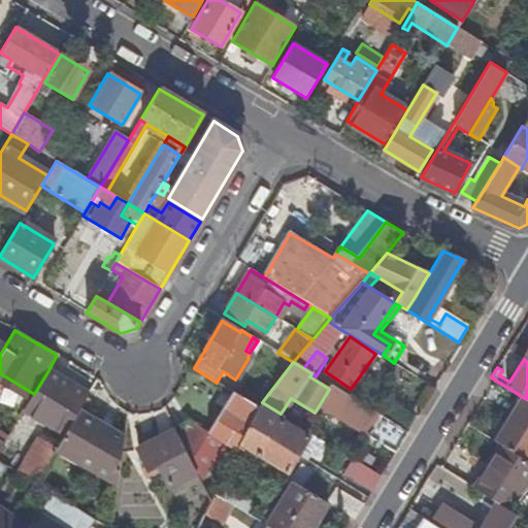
[(78,413),(90,393),(62,377),(48,370),(34,394),(29,403),(24,410),(37,419),(65,434),(78,413)]
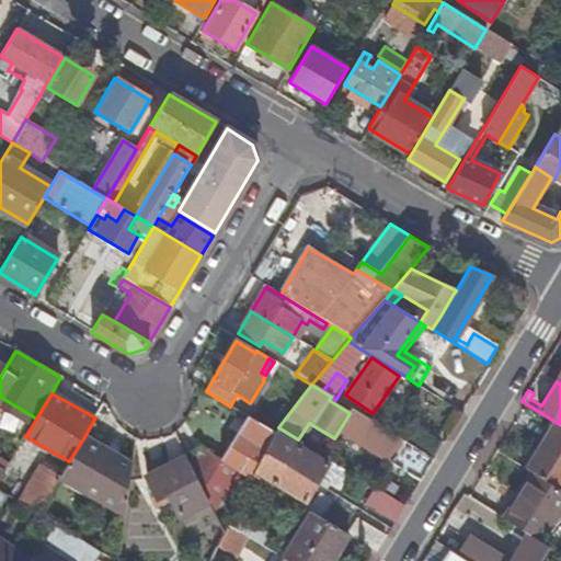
[(0,410),(0,411),(31,428),(36,419),(0,397),(0,410)]
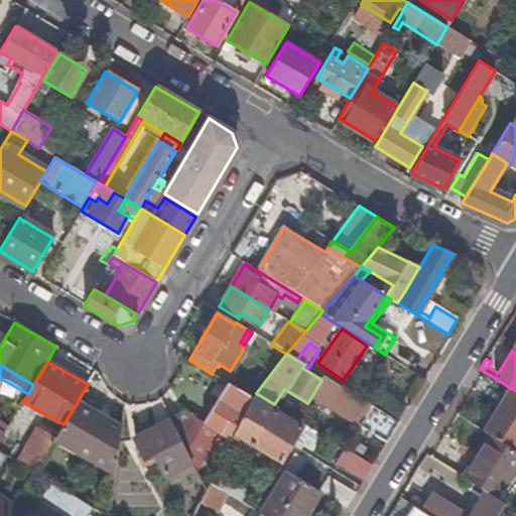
[(327,404),(338,385),(308,368),(304,365),(302,368),(321,380),(312,395),(327,404)]
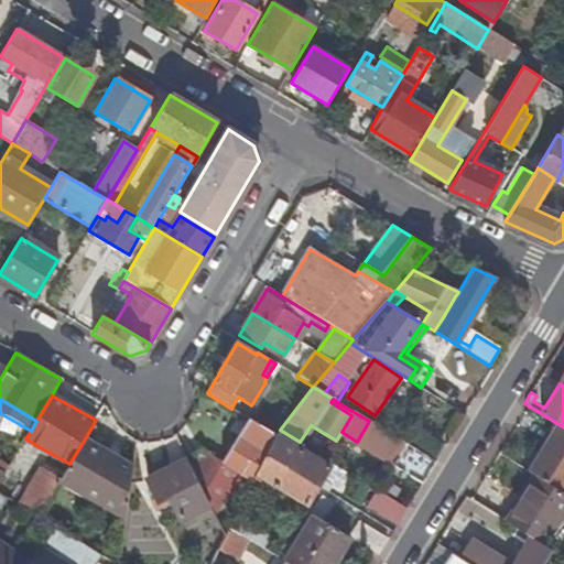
[(238,485),(249,492),(256,480),(269,456),(279,438),(275,436),(249,420),(223,463),(201,448),(187,459),(187,461),(210,506),(216,516),(238,485)]
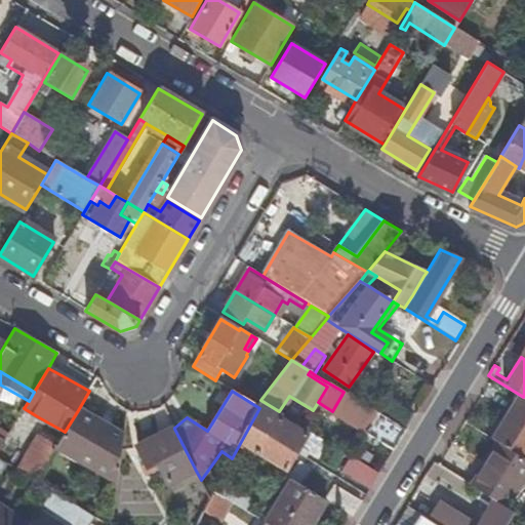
[(332,411),(394,449),(405,431),(400,427),(380,415),(344,392),(332,411)]
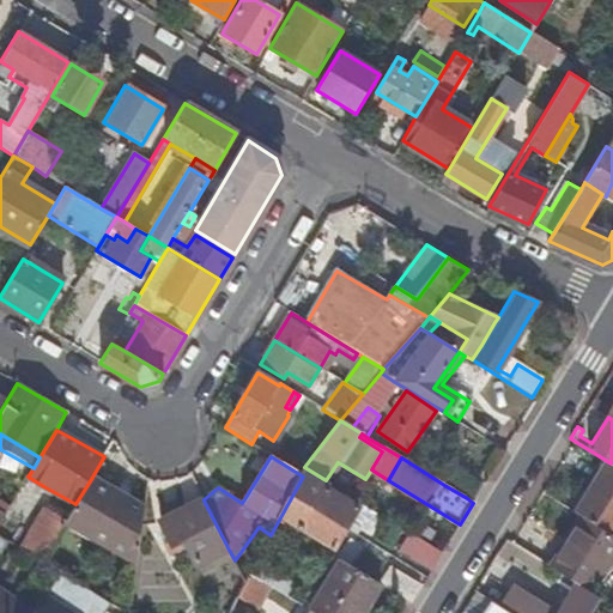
[(612,535),(612,465),(611,463),(607,461),(575,513),(583,517),(612,535)]
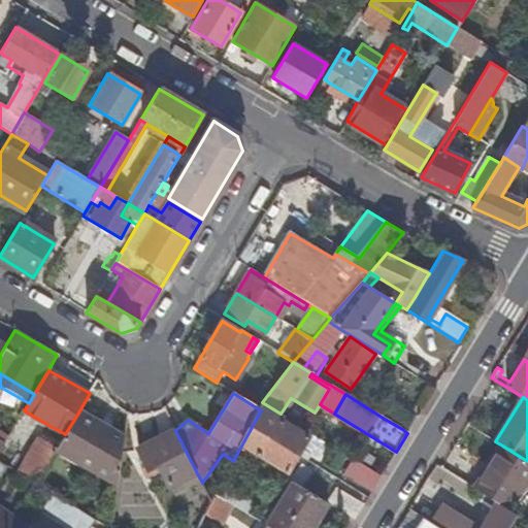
[(391,404),(383,418),(402,429),(410,416),(391,404)]
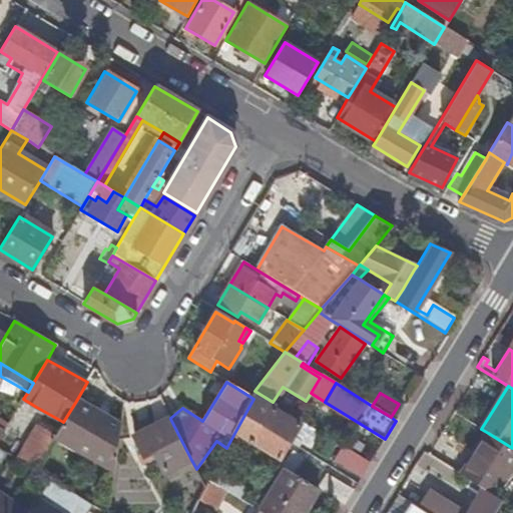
[(56,435),(115,469),(121,428),(76,401),(63,422),(56,435)]
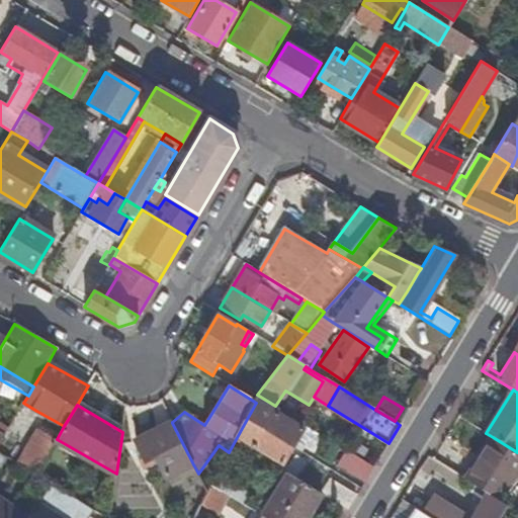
[(262,422),(259,427),(292,447),(303,430),(275,413),(267,425),(262,422)]
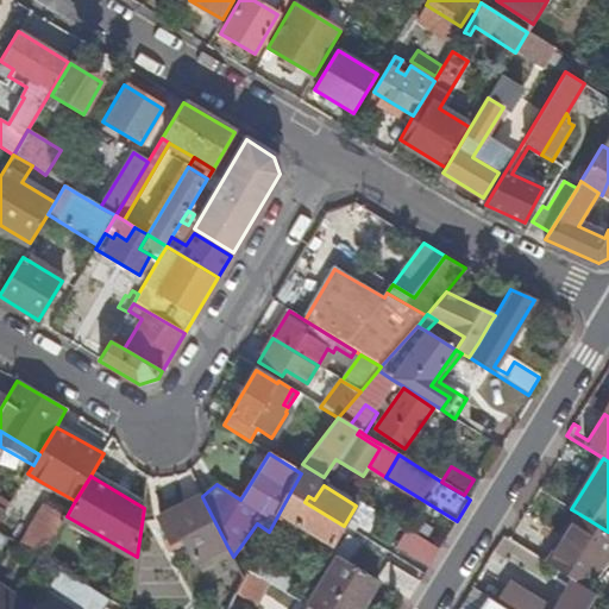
[(331,546),(344,526),(305,502),(290,493),(276,519),(282,522),(286,515),(300,523),(299,526),(331,546)]
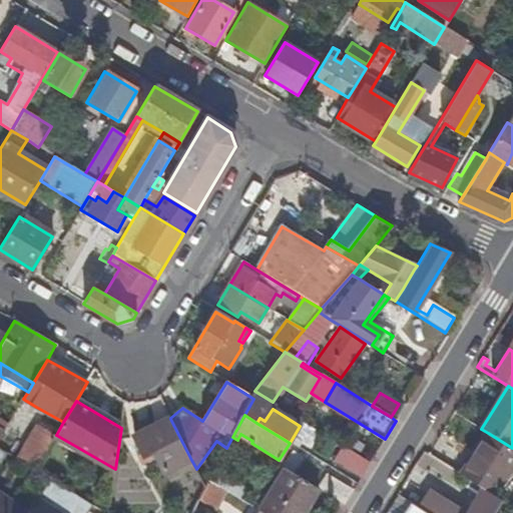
[(166,473),(191,460),(170,419),(152,429),(148,421),(135,428),(139,435),(135,438),(145,457),(155,453),(166,473)]
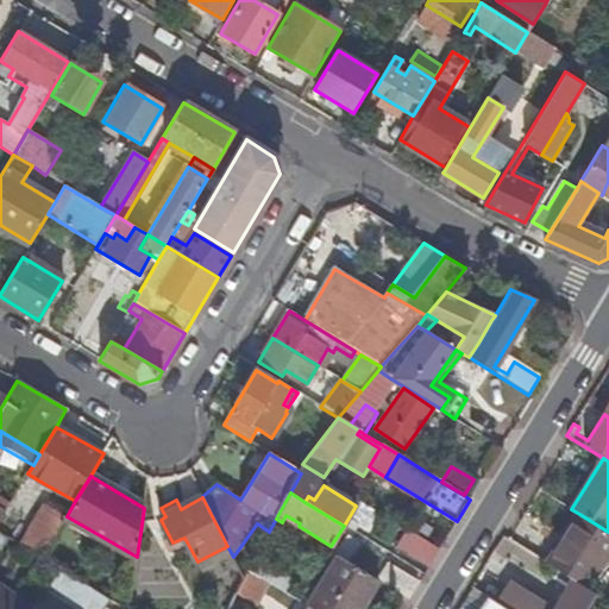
[(42,558),(67,516),(46,504),(22,546),(42,558)]
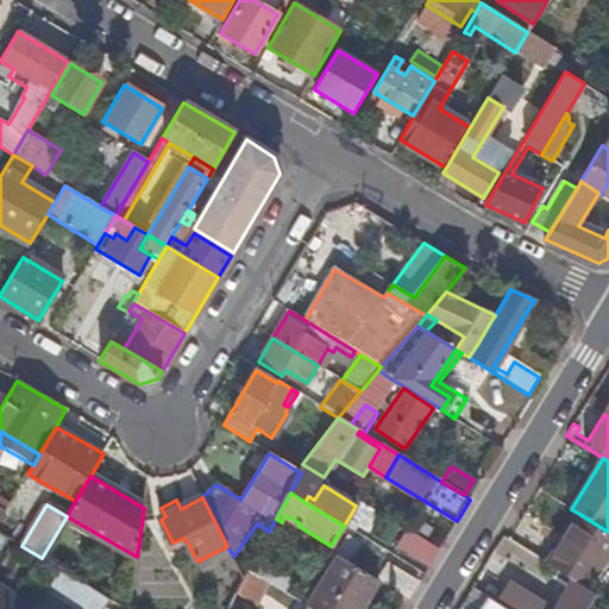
[(20,518),(7,509),(6,510),(0,521),(0,532),(10,538),(20,518)]
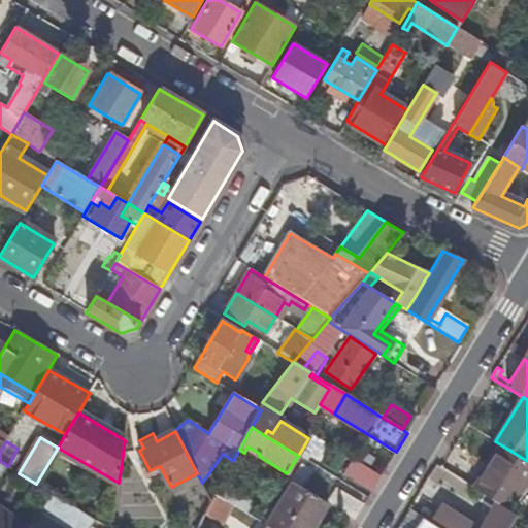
[(507,509),(527,475),(527,461),(502,446),(475,489),(483,494),(496,502),(507,509)]
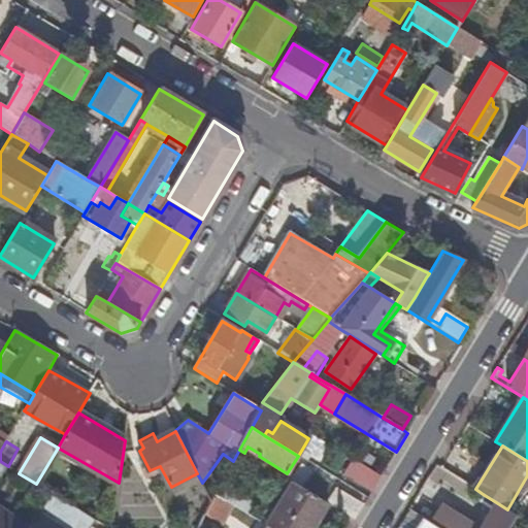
[(347,471),(373,488),(382,476),(355,460),(347,471)]
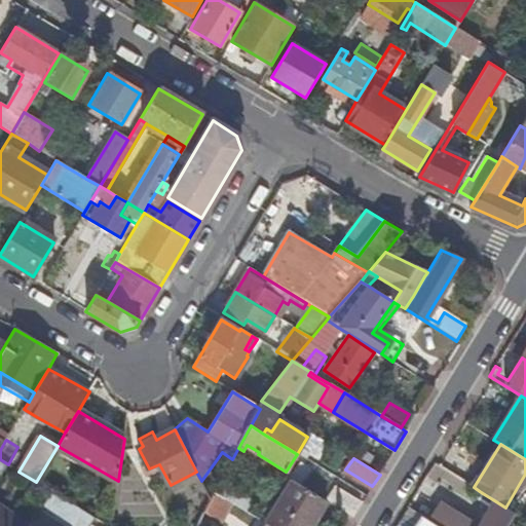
[(0,474),(2,476),(8,465),(8,464),(0,459),(0,474)]
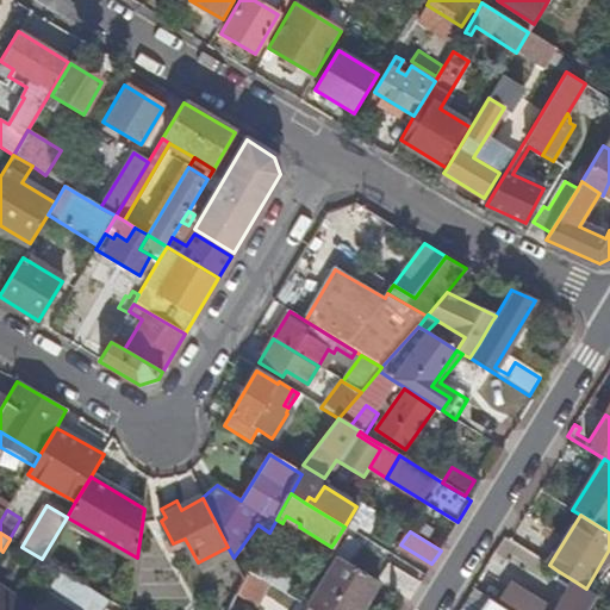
[(311,609),(362,609),(380,582),(377,580),(340,558),(309,609),(310,609),(311,609)]
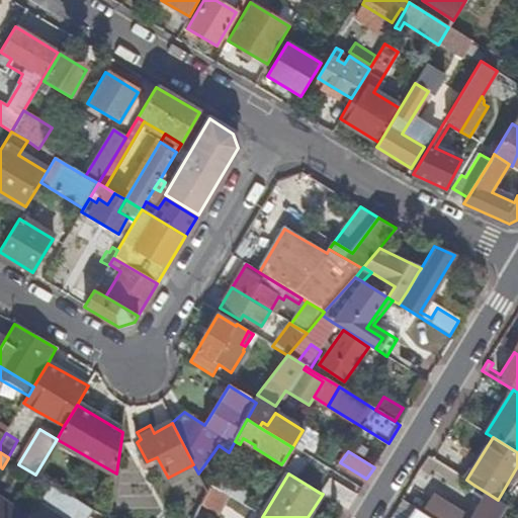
[(329,479),(320,493),(323,494),(343,507),(348,510),(356,496),(329,479)]
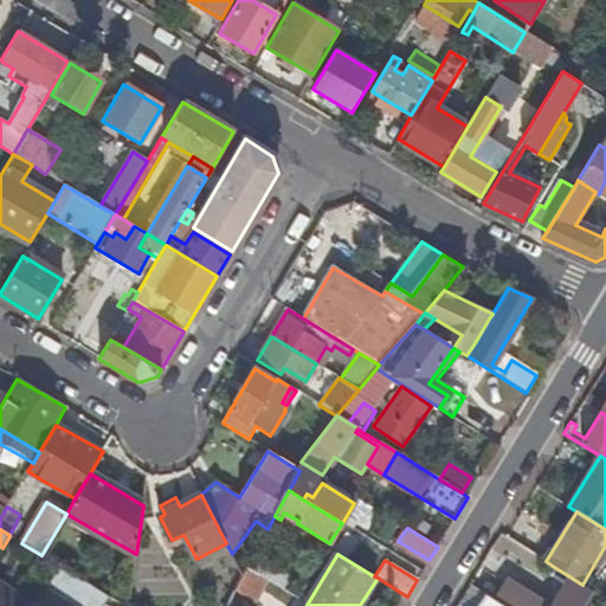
[(60,566),(45,590),(70,605),(101,605),(107,597),(60,566)]
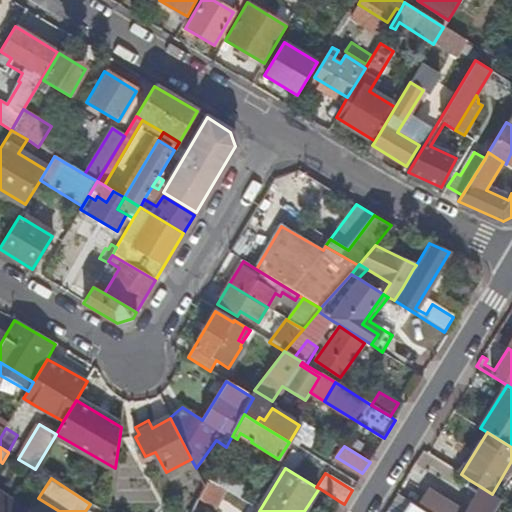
[(477,495),(481,487),(468,479),(463,487),(477,495)]
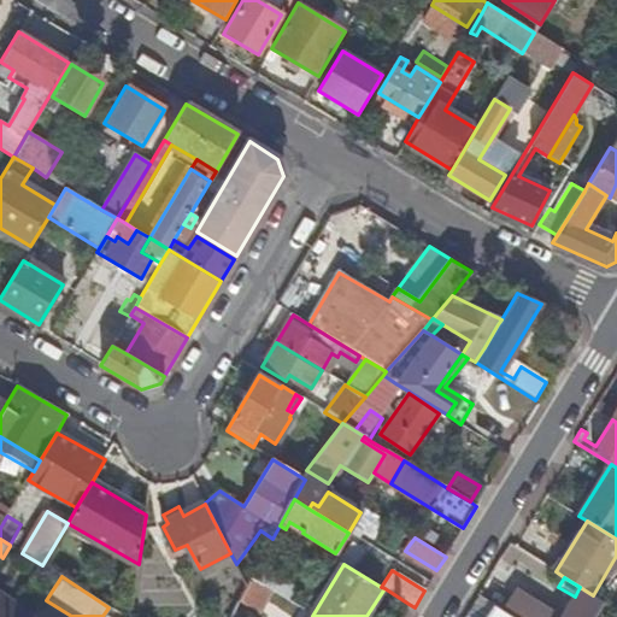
[(240,606),(264,612),(271,587),(247,580),(240,606)]
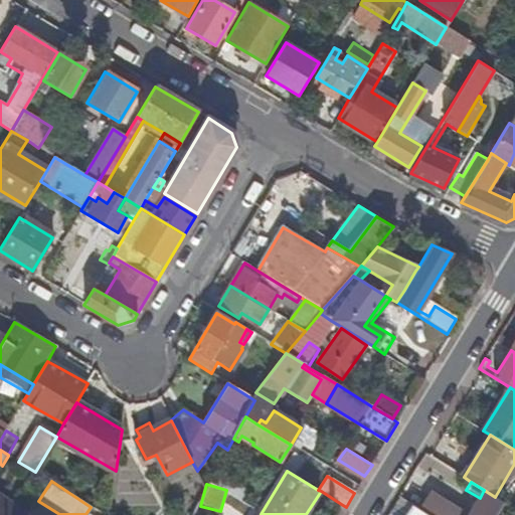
[(484,490),(480,498),(483,500),(473,514),(462,514),(430,495),(420,510),(427,514),(497,514),(503,505),(503,502),(495,497),(484,490)]
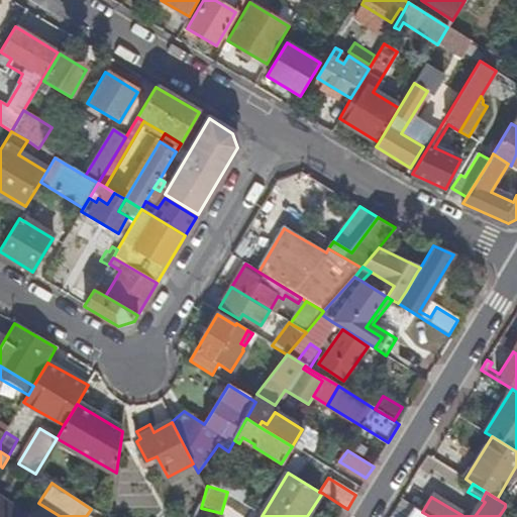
[(29,516),(30,515),(0,495),(0,516),(29,516)]
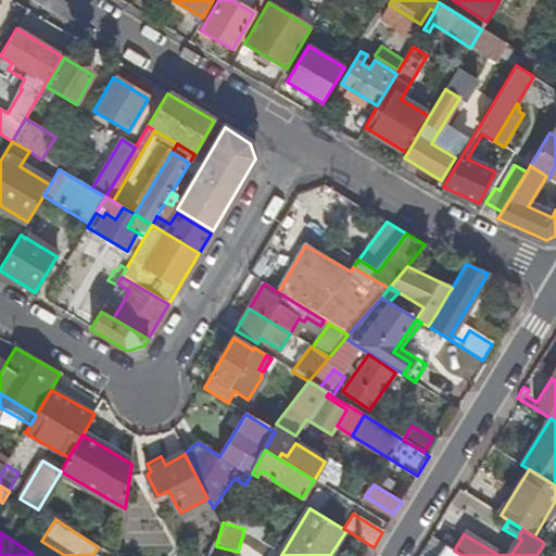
[(510,555),(521,540),(518,538),(506,555),(510,555)]
